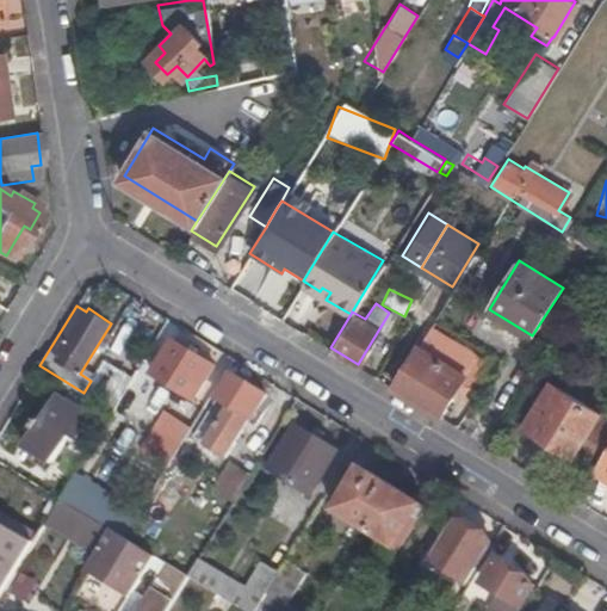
[(391,386),(439,414),(459,380),(468,383),(483,358),(428,325),(391,386)]
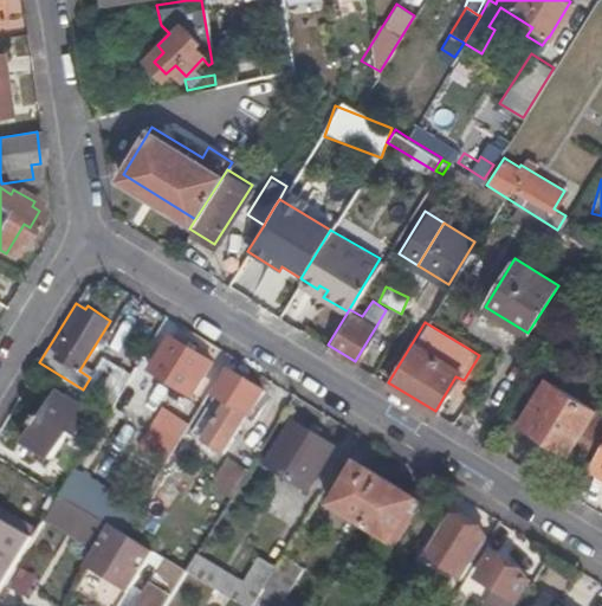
[(104,330),(98,340),(103,343),(109,334),(104,330)]
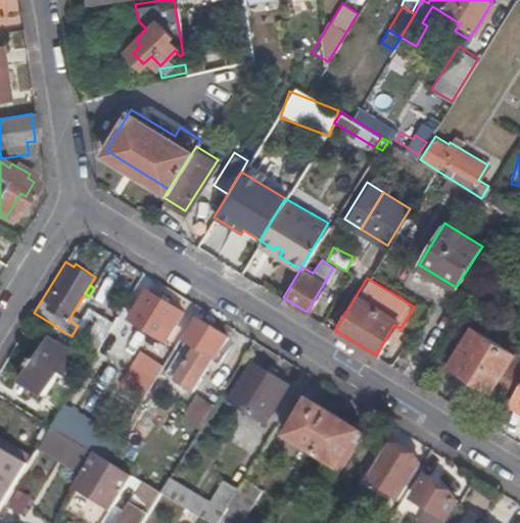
[(166,341),(171,334),(184,313),(149,291),(131,320),(166,341)]
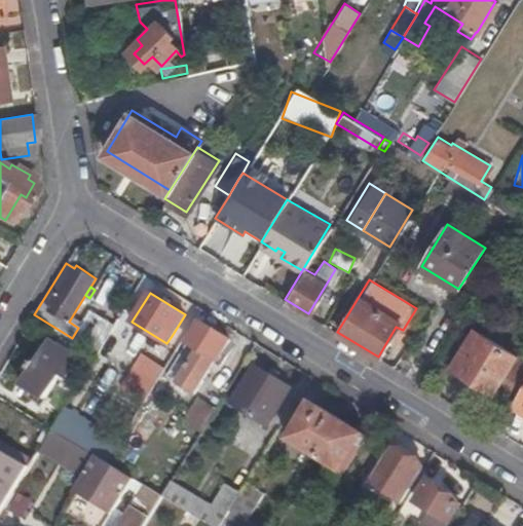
[(99,348),(111,325),(89,314),(77,338),(99,348)]
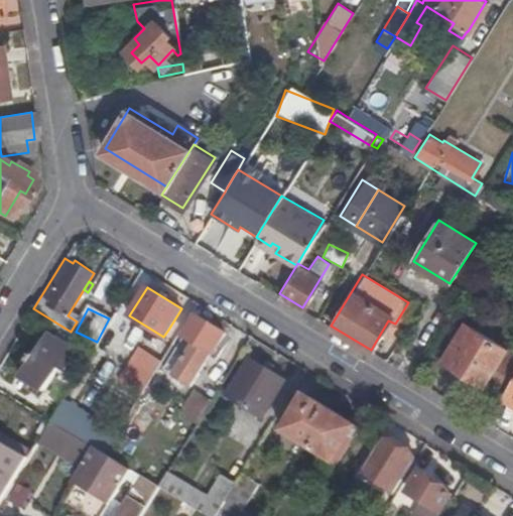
[(168,330),(177,336),(190,314),(181,308),(168,330)]
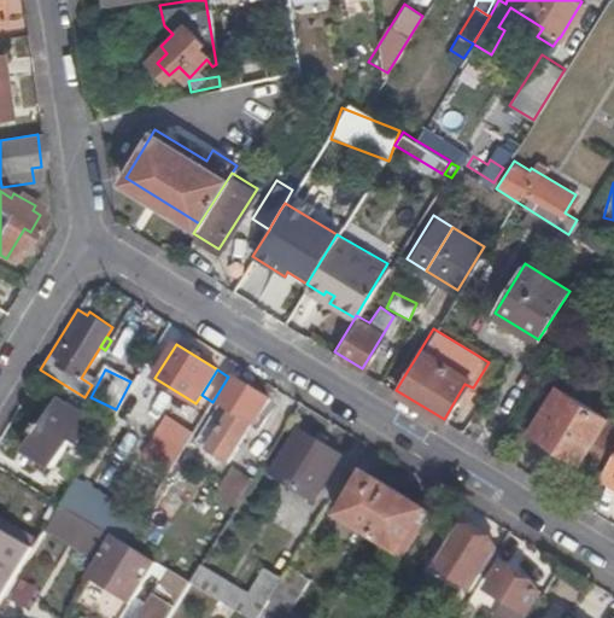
[(234,377),(197,439),(228,460),(252,421),(240,413),(243,408),(258,417),(269,398),(234,377)]
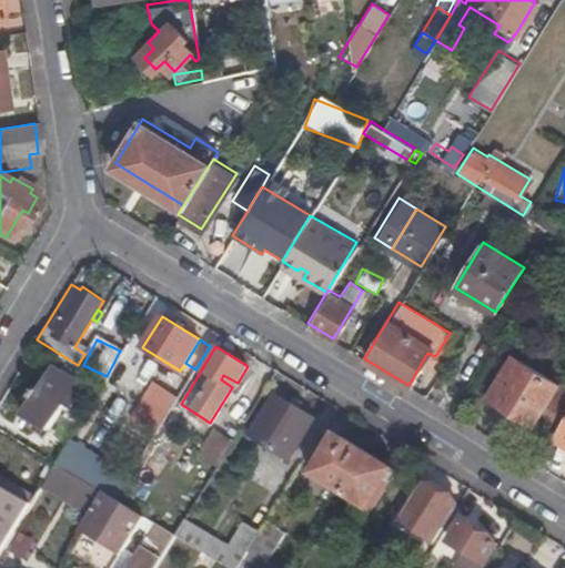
[(488,394),(553,435),(564,414),(564,386),(512,354),(488,394)]
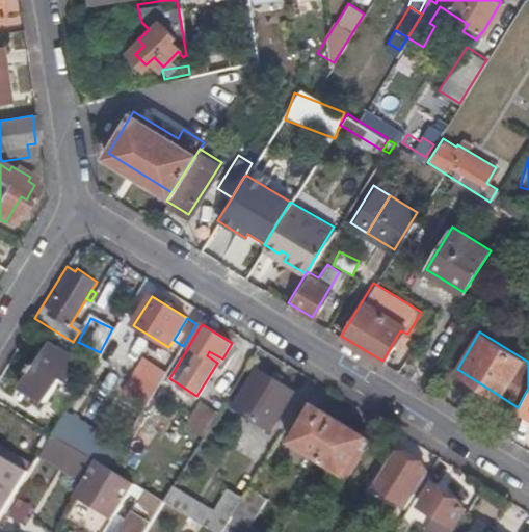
[(79,364),(48,344),(21,387),(47,402),(61,378),(69,381),(79,364)]
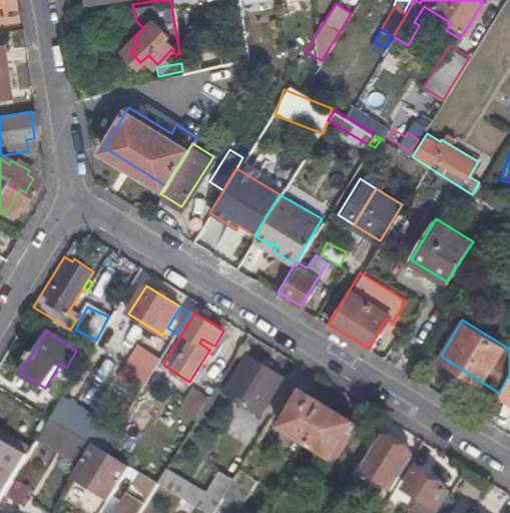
[(140,391),(160,361),(137,346),(117,377),(140,391)]
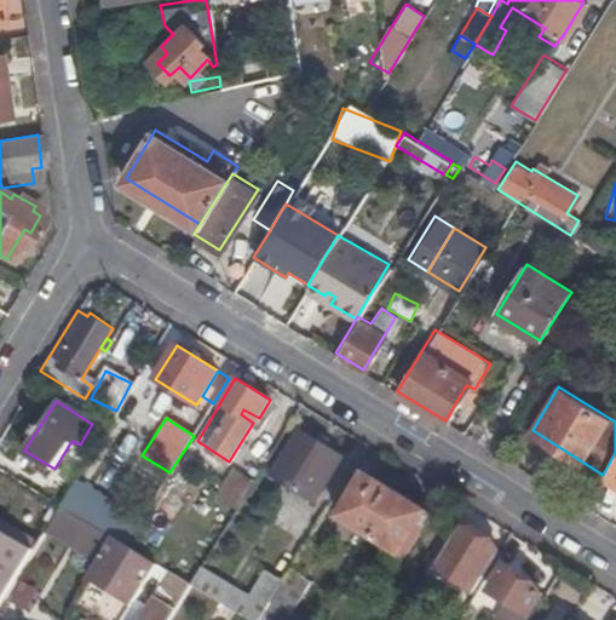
[(299,431),(272,474),(316,500),(343,457),(299,431)]
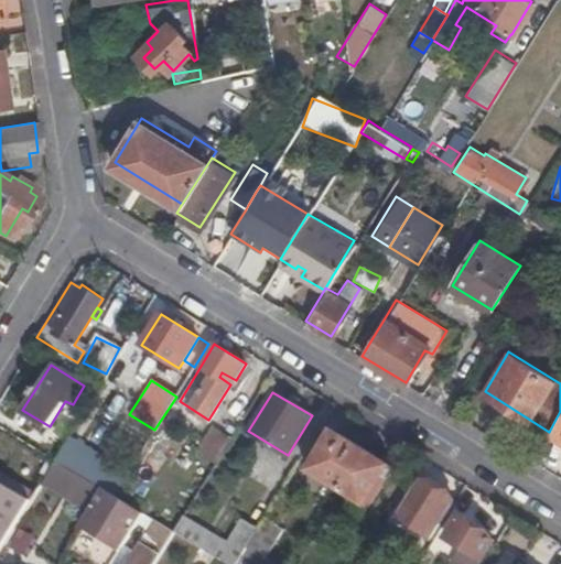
[(560,411),(549,432),(560,438),(560,411)]
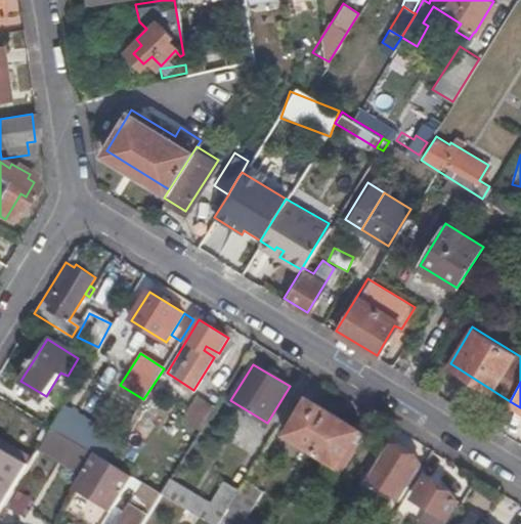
[(184,422),(200,431),(215,405),(200,396),(184,422)]
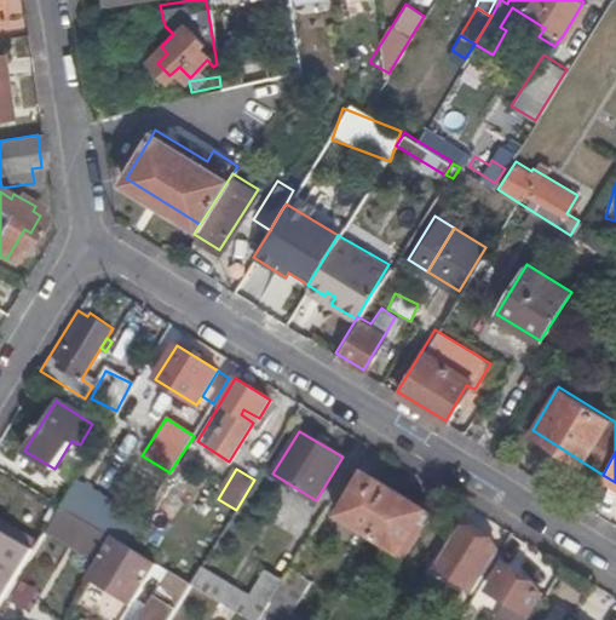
[(431,511),(368,472),(340,516),(403,556),(431,511)]
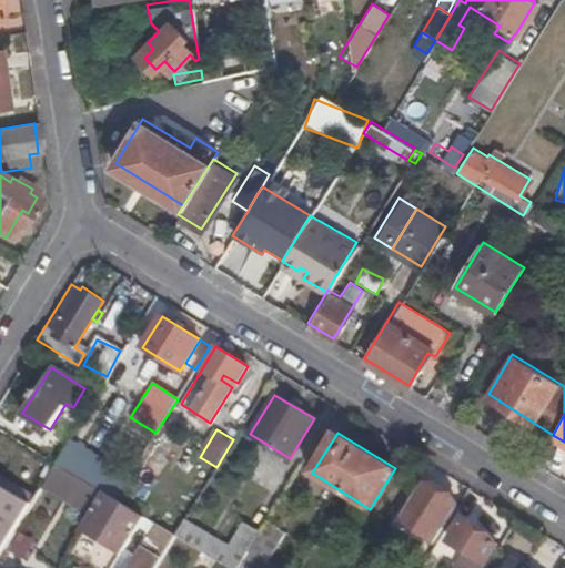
[(71,493),(80,478),(57,463),(47,478),(71,493)]
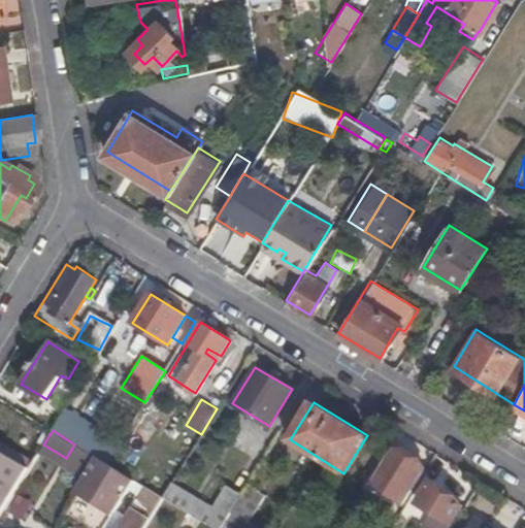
[(424,468),(394,450),(372,485),(402,503),(424,468)]
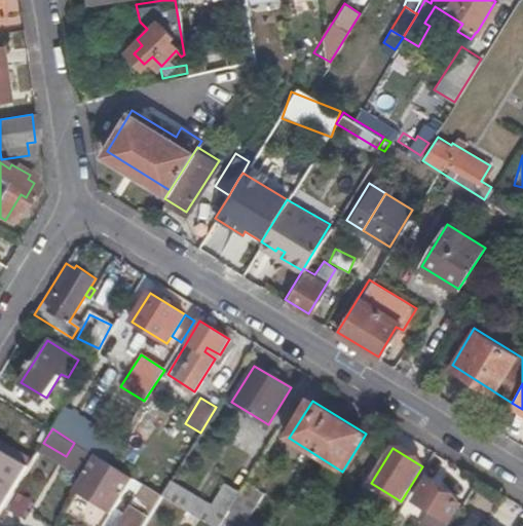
[(102,478),(111,464),(107,462),(96,455),(85,474),(87,475),(79,488),(94,497),(100,501),(113,509),(114,510),(115,509),(123,496),(118,493),(100,482),(102,478)]
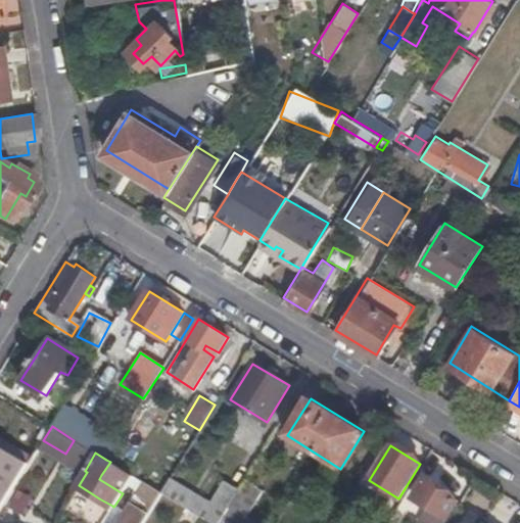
[(0,486),(13,466),(0,458),(0,486)]
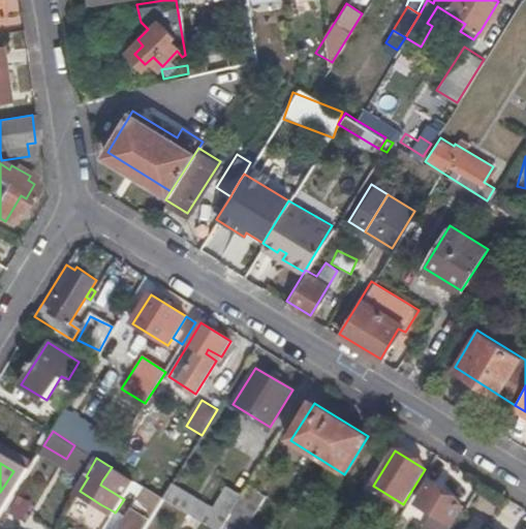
[(122,492),(102,480),(100,485),(119,496),(122,492)]
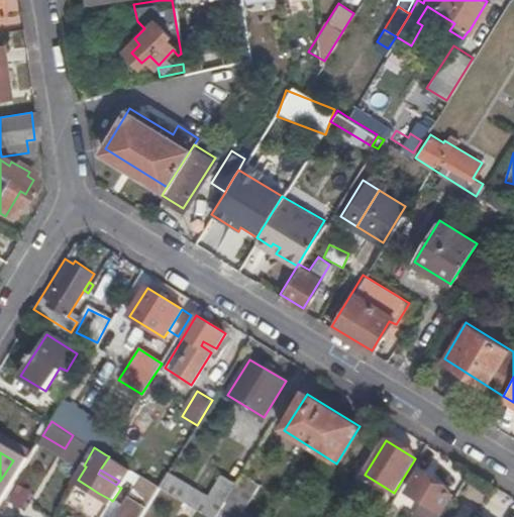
[(169,473),(160,488),(207,516),(216,516),(221,509),(225,502),(233,488),(220,479),(208,497),(169,473)]
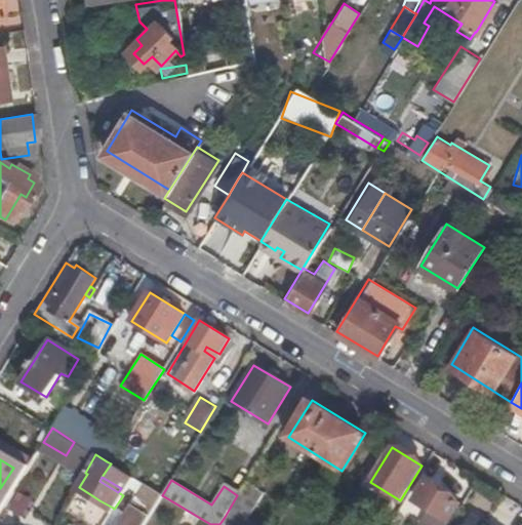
[(237,495),(229,510),(246,520),(264,492),(246,481),(237,495)]
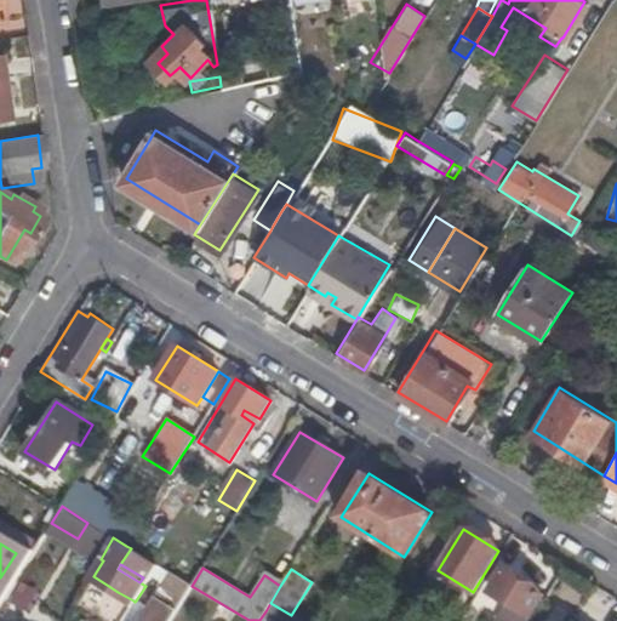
[(504,602),(527,615),(541,593),(503,569),(490,592),(504,602)]
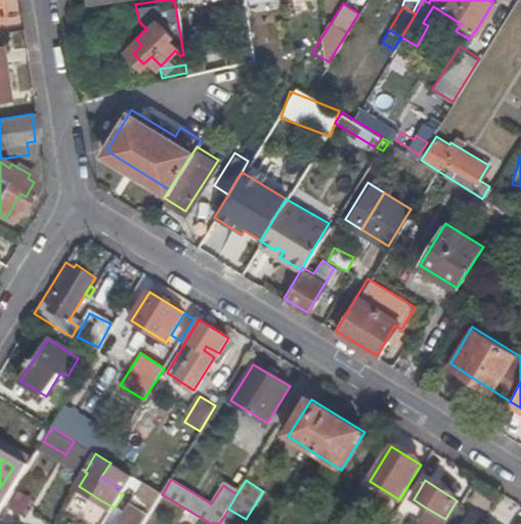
[(142,523),(162,494),(142,482),(139,486),(146,490),(135,508),(130,505),(125,513),(118,523),(142,523)]
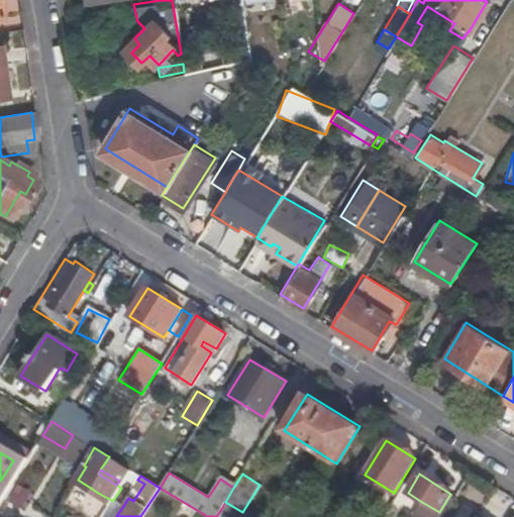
[(24,508),(29,489),(11,485),(6,504),(24,508)]
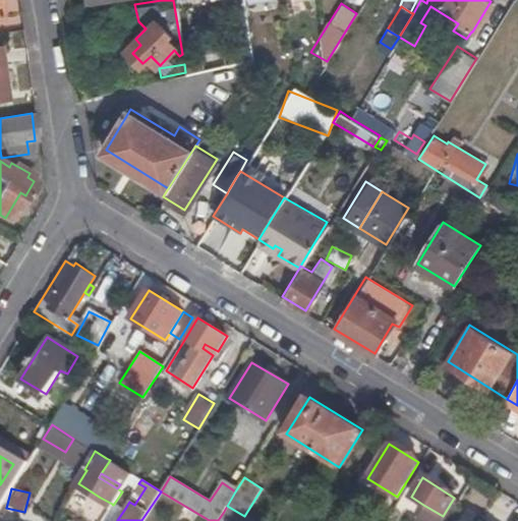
[(99,497),(93,493),(90,497),(97,502),(99,497)]
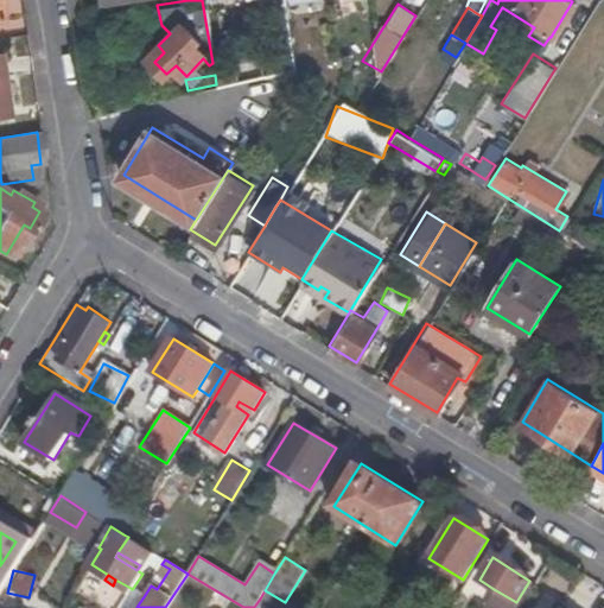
[(118,607),(137,607),(145,595),(133,588),(132,589),(131,588),(118,607)]
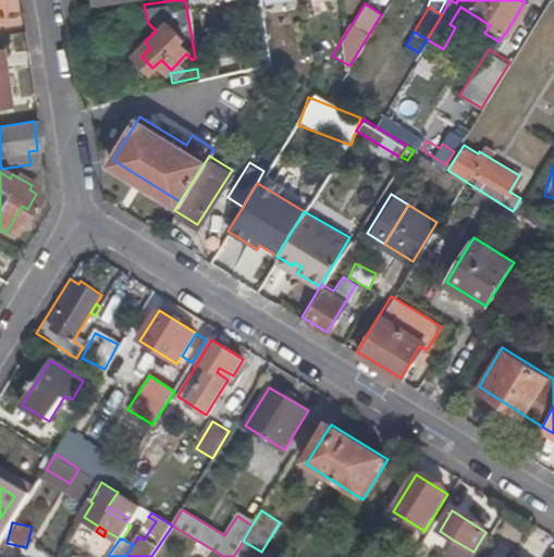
[(451,556),(469,556),(474,552),(453,540),(445,553),(451,556)]
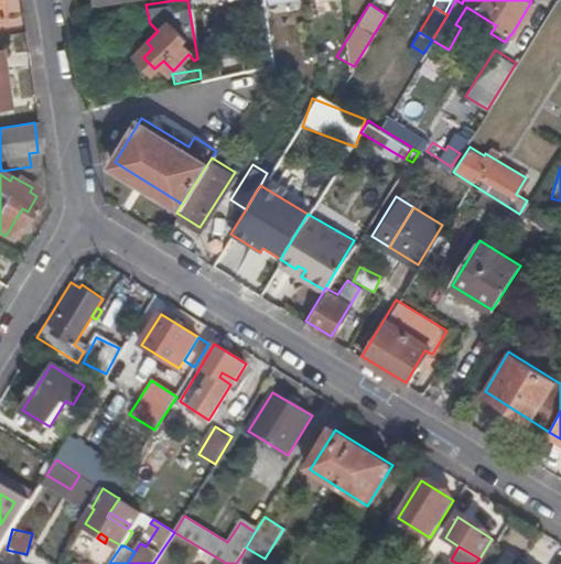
[(526,563),(506,551),(503,556),(515,563),(526,563)]
